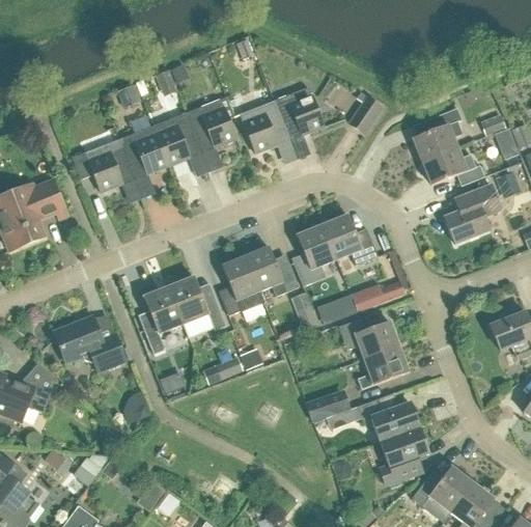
[(243,59),(254,55),(249,38),(238,43),(243,59)]
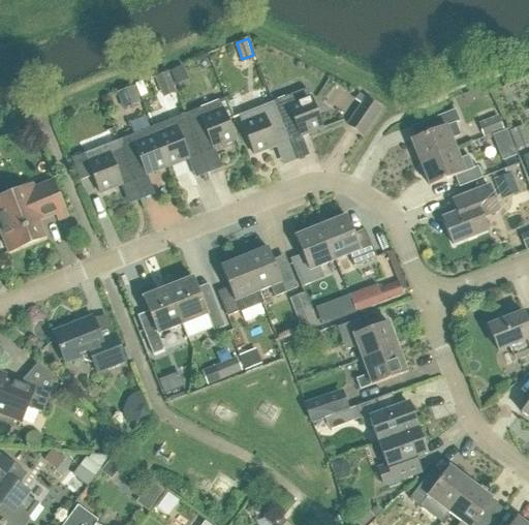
[(182,64),(169,70),(175,83),(187,78),(182,64)]
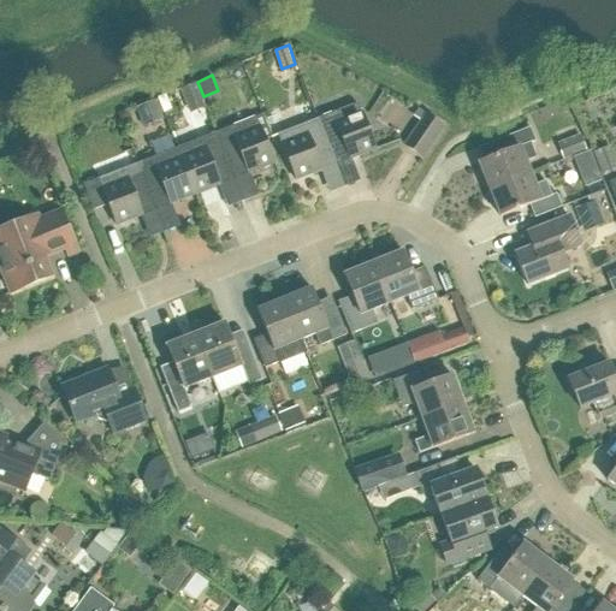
[(190,111),(205,105),(196,81),(181,87),(190,111)]
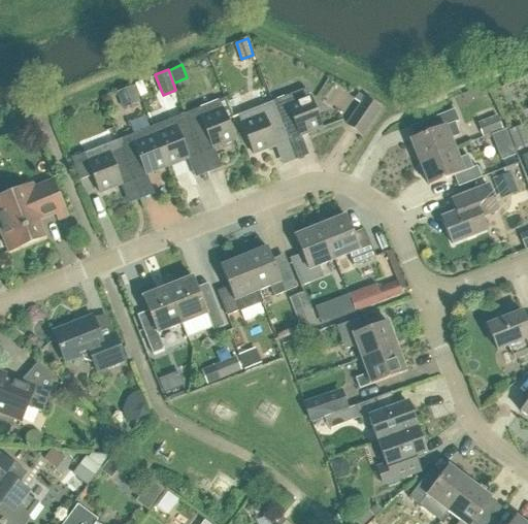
[(123,106),(140,100),(135,84),(118,90),(123,106)]
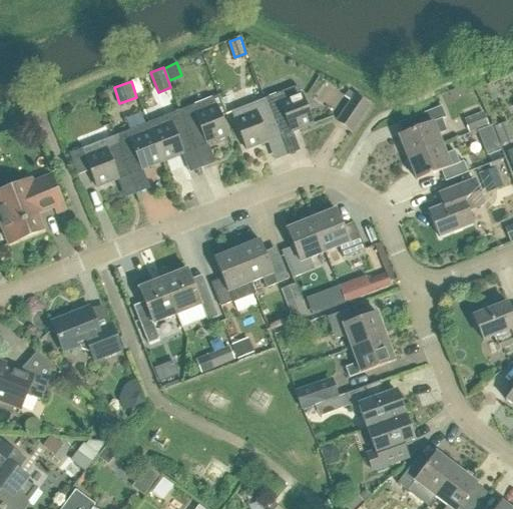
[(297,83),(264,96),(280,134),(313,122),(297,83)]
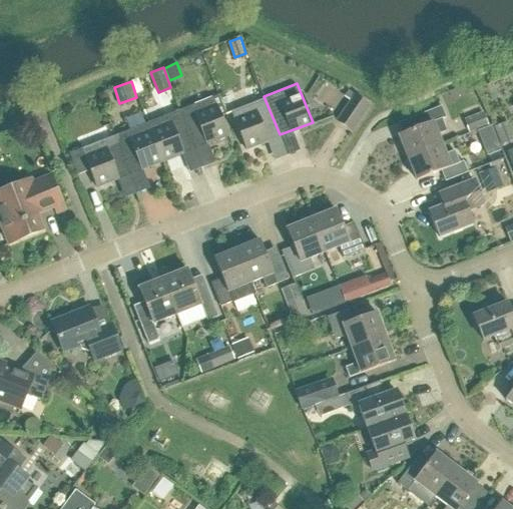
[(352,129),(370,103),(354,92),(336,118),(352,129)]
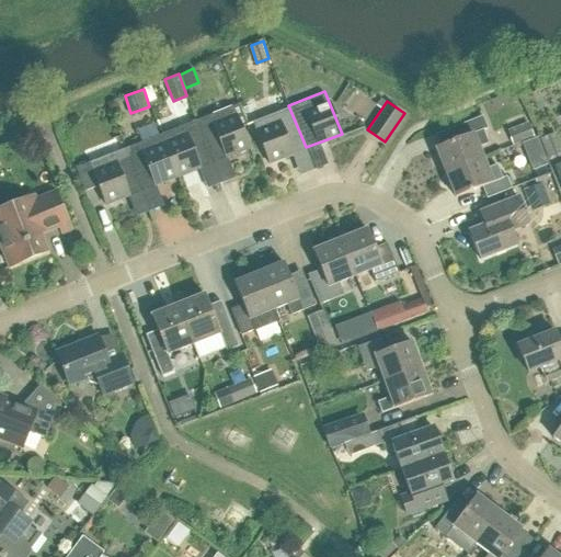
[(195,118),(213,160),(249,146),(240,125),(245,123),(238,102),(195,118)]
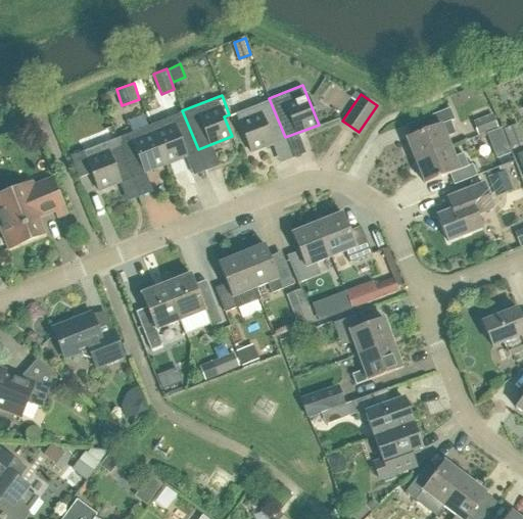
[(285,137),(269,98),(235,111),(250,150),(285,137)]
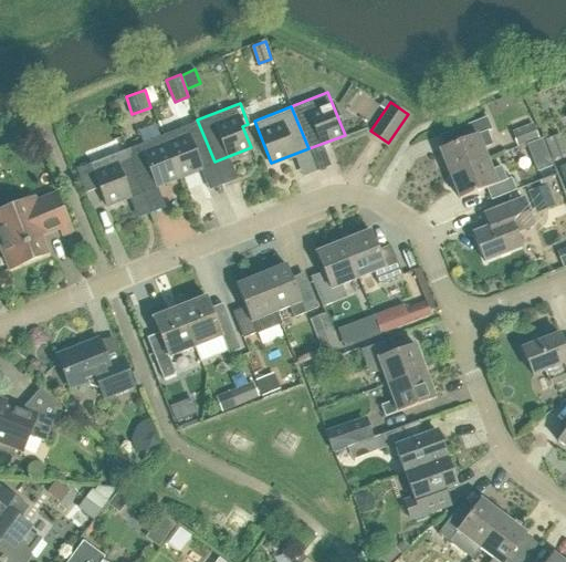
[(449,172),(486,157),(482,146),(492,142),(486,128),(491,127),(486,114),(462,124),(467,136),(439,147),(449,172)]
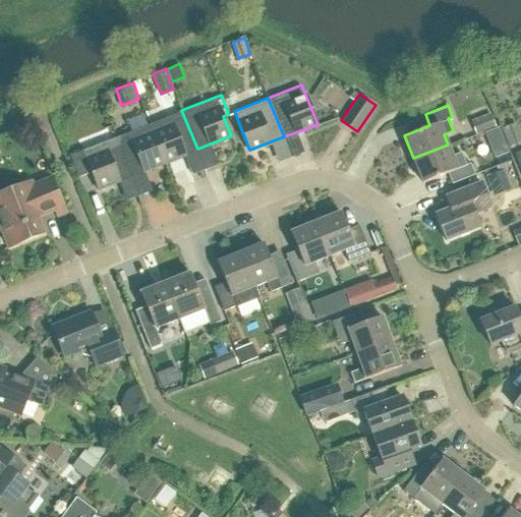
[(164,162),(197,149),(181,110),(149,123),(164,162)]
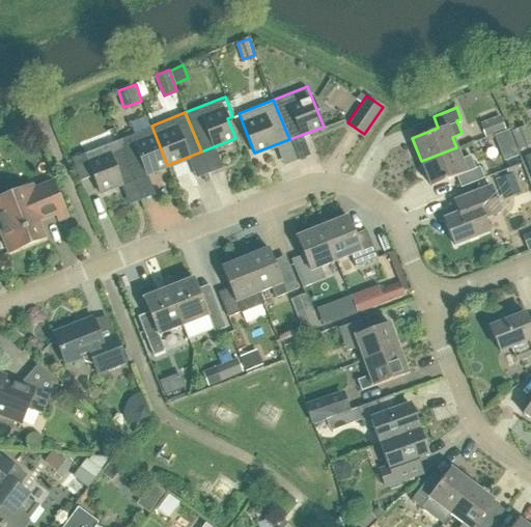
[(486,136),(494,133),(507,128),(501,114),(481,122),(486,136)]
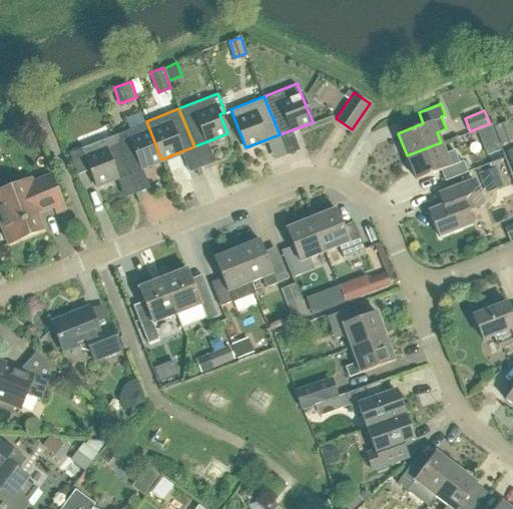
[(502,145),(512,141),(512,130),(509,119),(494,124),(502,145)]
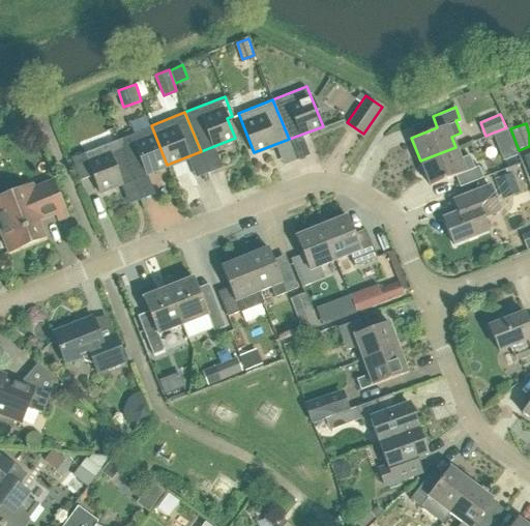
[(117,138),(134,178),(167,165),(151,125),(117,138)]
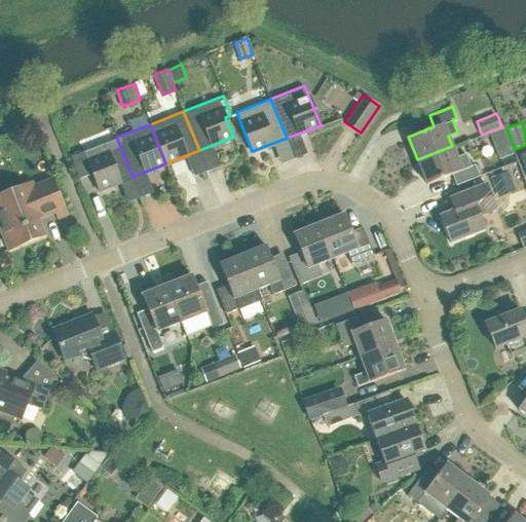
[(489,132),(495,146),(509,141),(502,126),(489,132)]
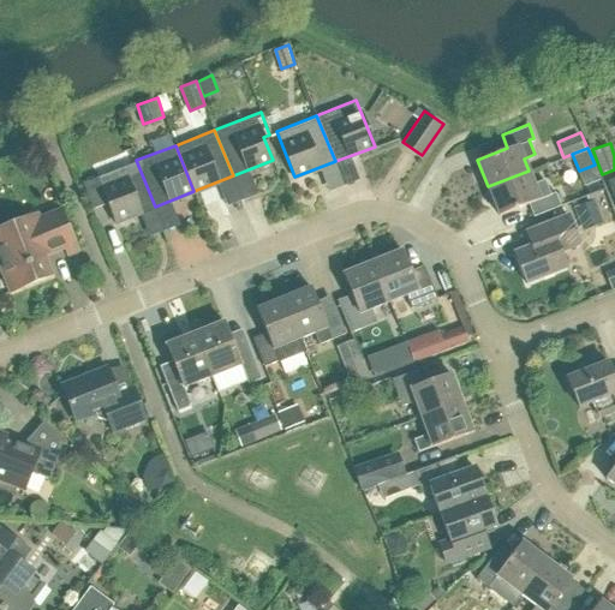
[(155,207),(136,160),(81,183),(90,208),(106,202),(114,222),(155,207)]
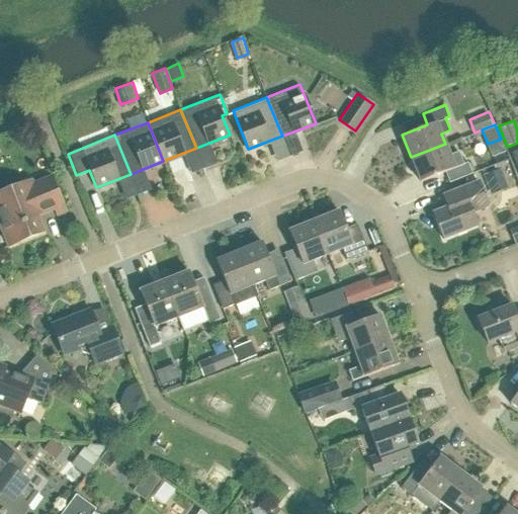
[(445,144),(411,157),(420,179),(445,170),(449,180),(471,171),(467,160),(463,162),(458,150),(449,153),(445,144)]
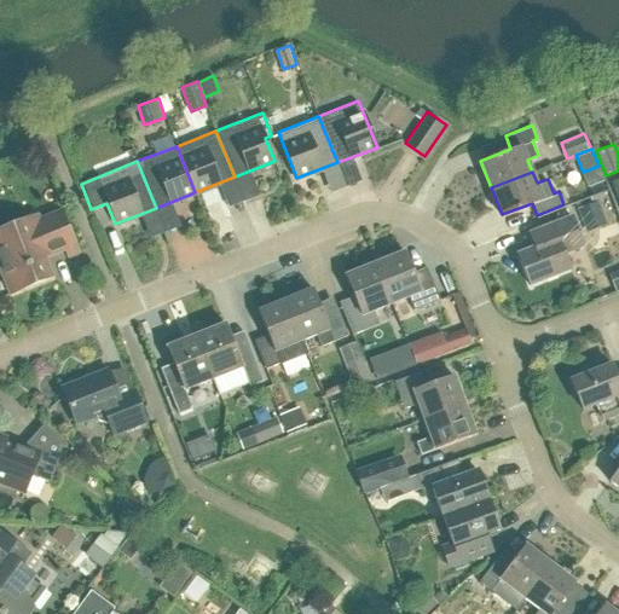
[(314,177),(288,184),(291,196),(318,189),(314,177)]
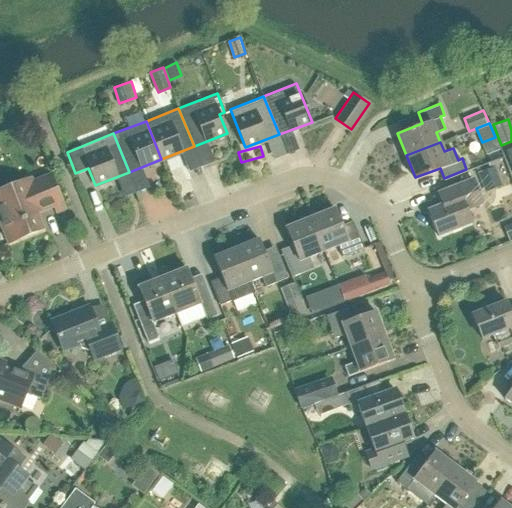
[(494,164),(476,171),(484,189),(501,182),(494,164)]
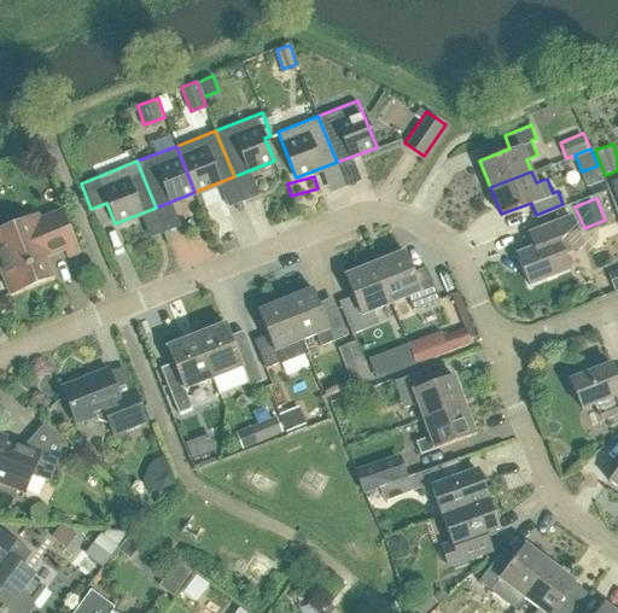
[(74,249),(58,209),(28,221),(25,216),(0,226),(0,267),(10,291),(50,275),(41,255),(64,246),(66,252),(74,249)]
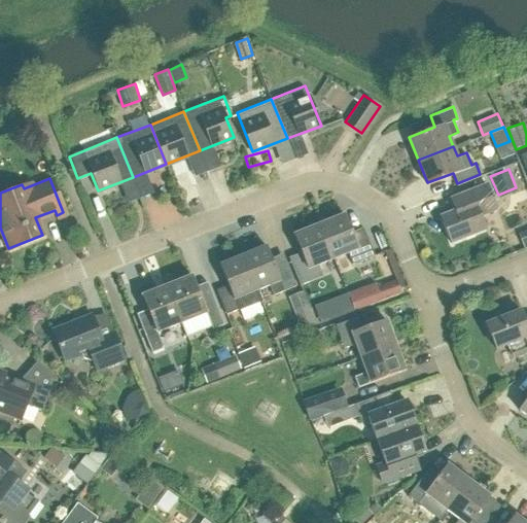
[(451,241),(485,228),(480,214),(496,208),(487,183),(459,194),(464,206),(441,215),(451,241)]
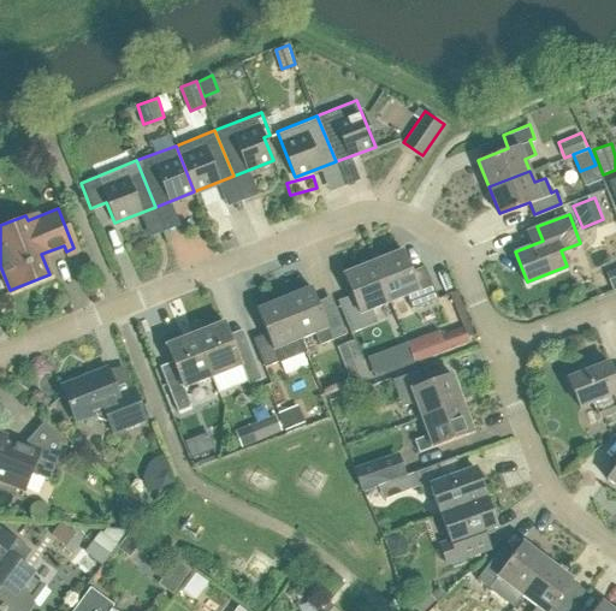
[(373,260),(389,301),(406,294),(412,307),(438,296),(425,264),(410,270),(402,249),(373,260)]
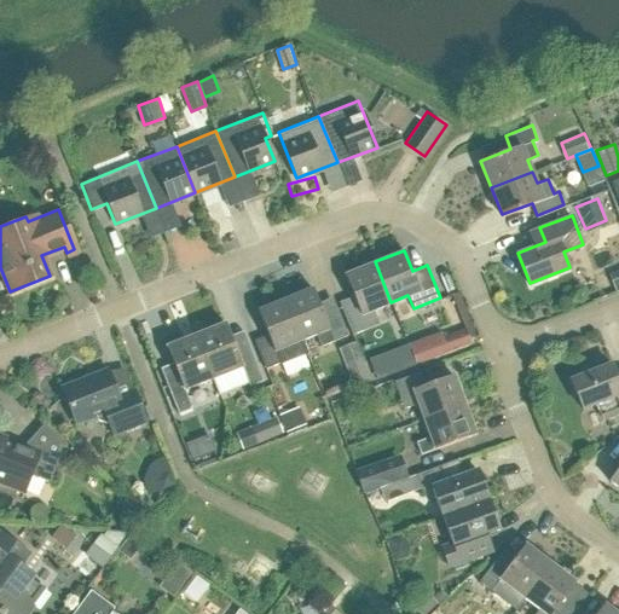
[(374,308),(391,302),(375,261),(346,273),(353,294),(339,300),(352,332),(380,322),(374,308)]
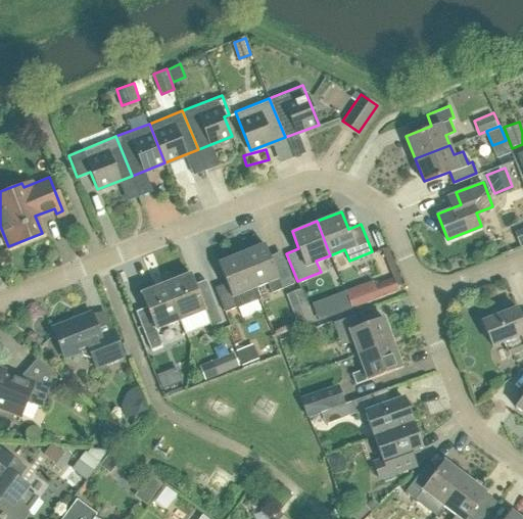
[(265,242),(241,251),(254,286),(268,281),(272,291),(293,282),(284,258),(273,263),(265,242)]
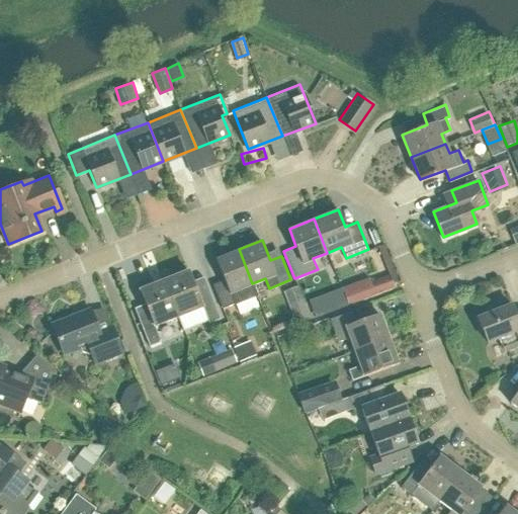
[(257,294),(252,283),(239,249),(216,259),(224,278),(212,283),(222,307),(234,303),(235,305),(257,294)]
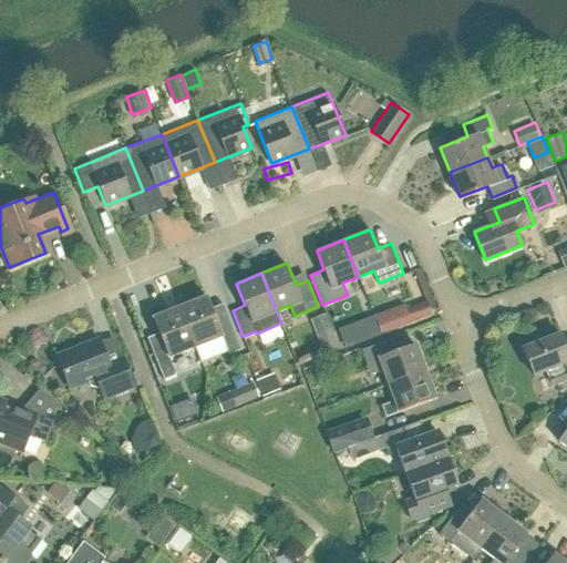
[(179,306),(195,346),(222,335),(228,352),(240,347),(228,316),(217,321),(206,295),(179,306)]
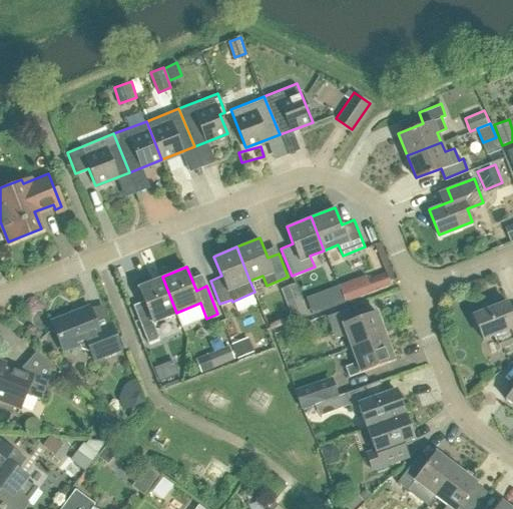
[(369,292),(391,284),(386,271),(364,280),(369,292)]
